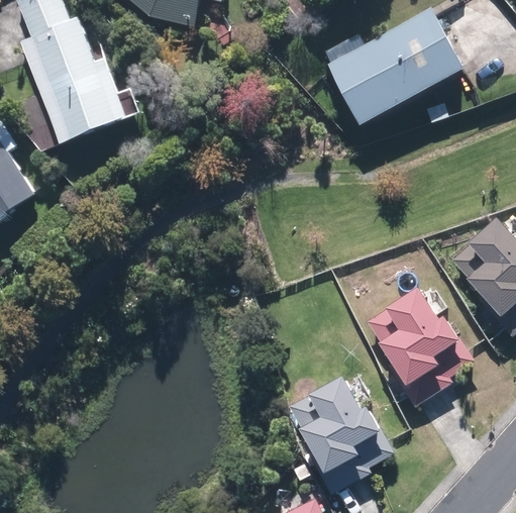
[(33,38),(21,42),(59,143),(125,119),(104,62),(95,66),(79,22),(71,24),(62,0),(24,0),(19,2),(33,38)]
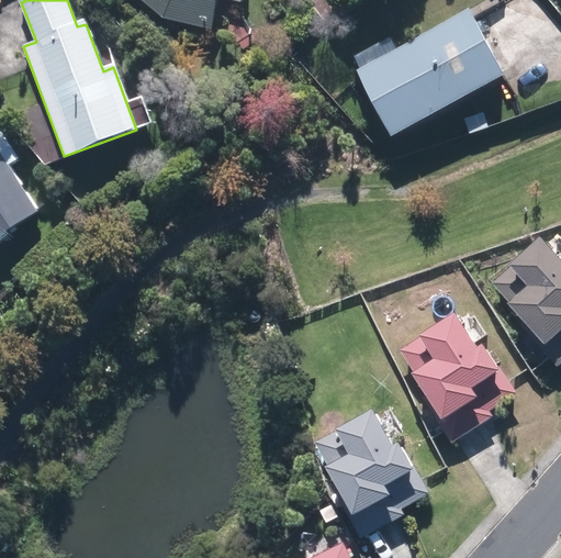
[(142,0),(163,18),(209,30),(215,0),(142,0)]
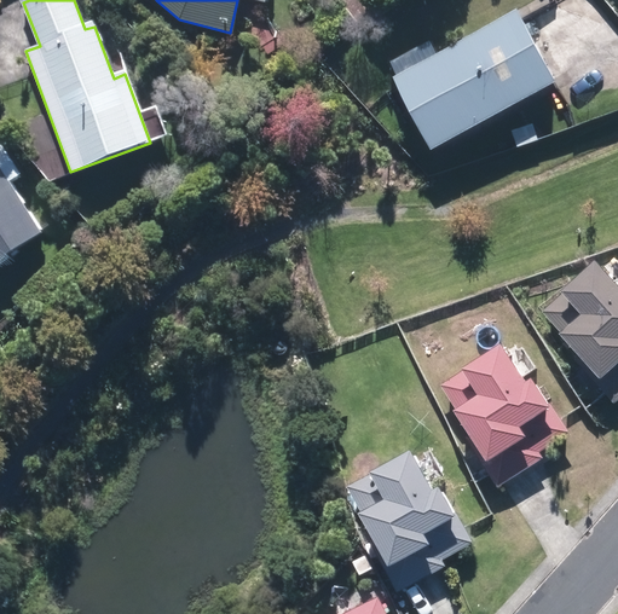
[(393,77),(426,151),(550,84),(512,15),(393,77)]
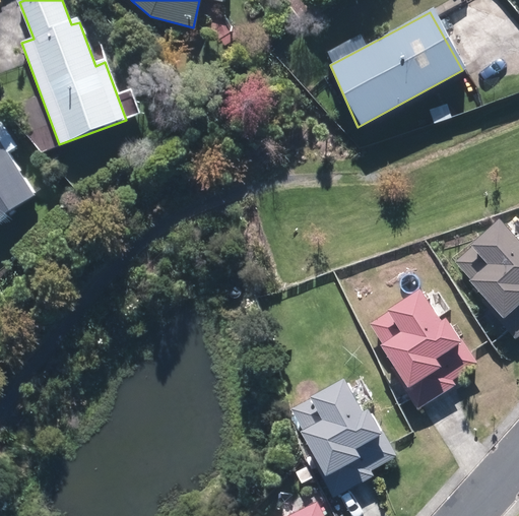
[(0,217),(34,197),(0,143),(0,217)]
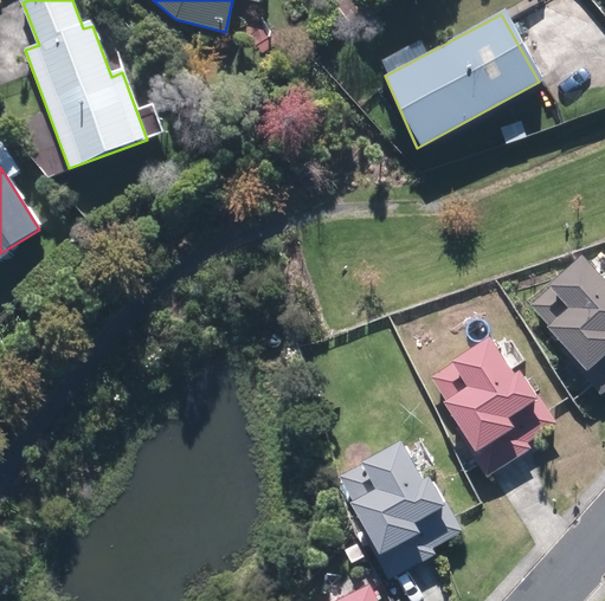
[(604,286),(577,258),(531,302),(551,322),(546,328),(604,388),(604,286)]
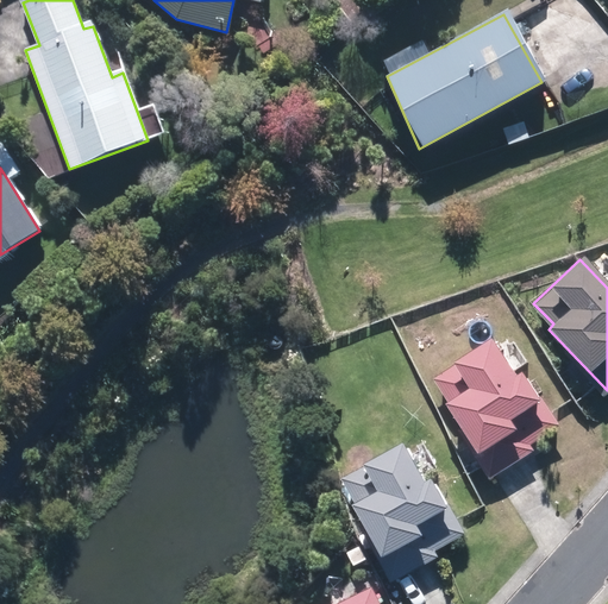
[(489,343),(434,377),(449,400),(445,402),(490,474),(532,448),(528,441),(556,425),(539,397),(532,401),(518,377),(513,379),(489,343)]
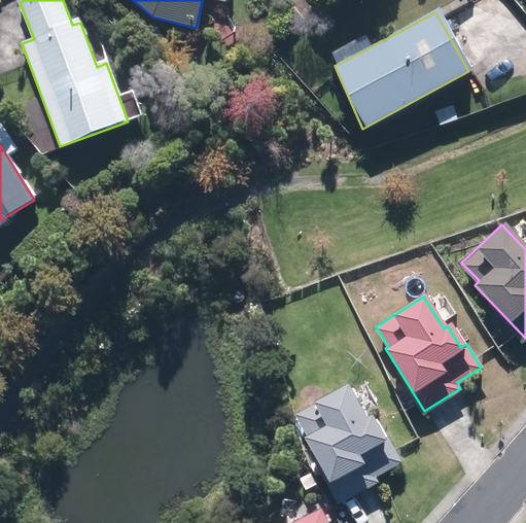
[(347,385),(294,413),(307,436),(303,438),(337,500),(377,479),(375,476),(399,462),(387,438),(383,440),(370,415),(364,418),(347,385)]
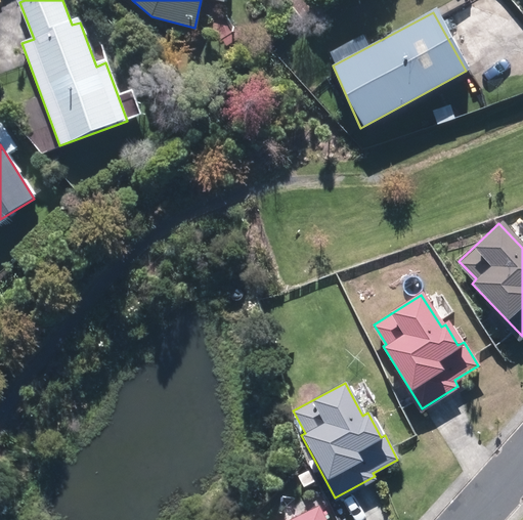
[(322,519),(316,506),(287,519),(322,519)]
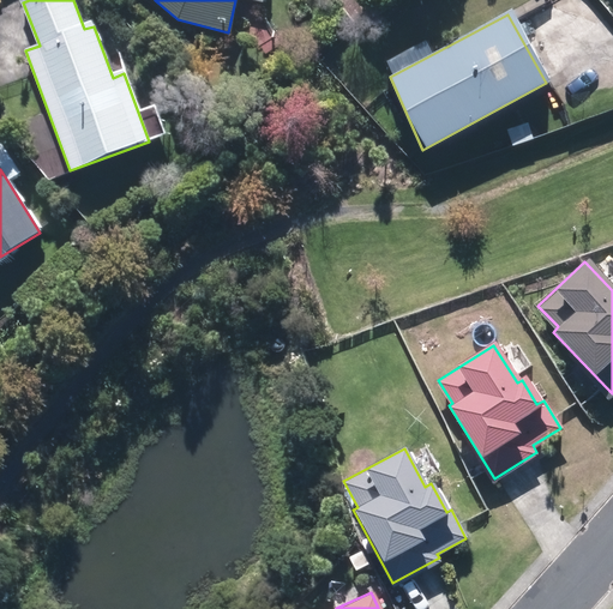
All buildings are outlined.
